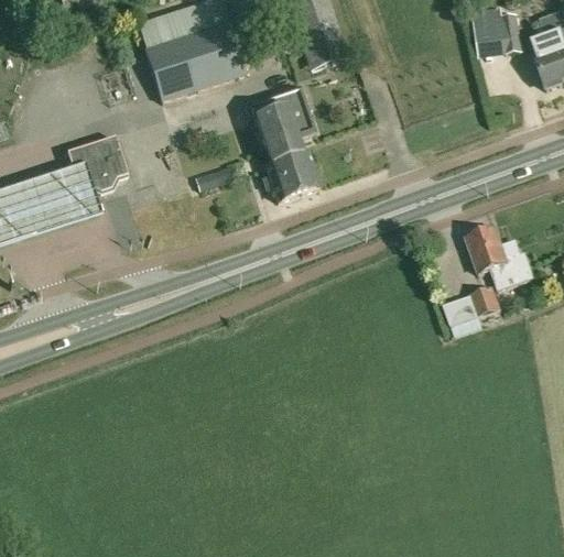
[(61,0),(64,8),(75,4),(77,10),(99,3),(98,0),(61,0)]
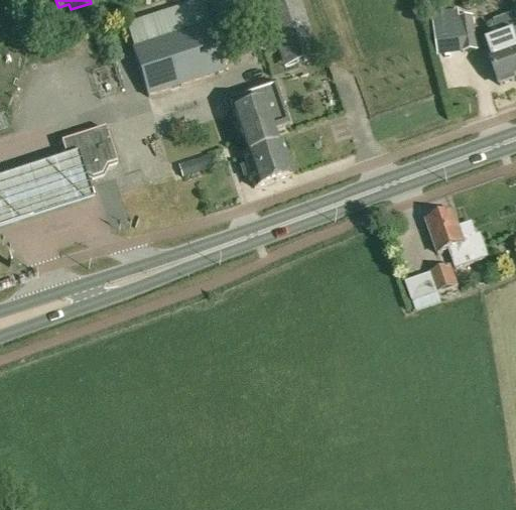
[(148,92),(225,67),(210,19),(209,19),(202,0),(188,0),(126,20),(134,44),(133,44),(148,92)]
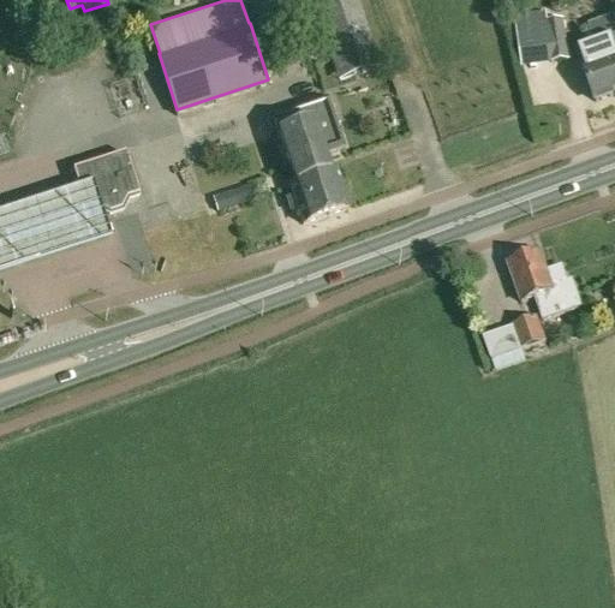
[(380,60),(360,0),(314,0),(338,73),(380,60)]
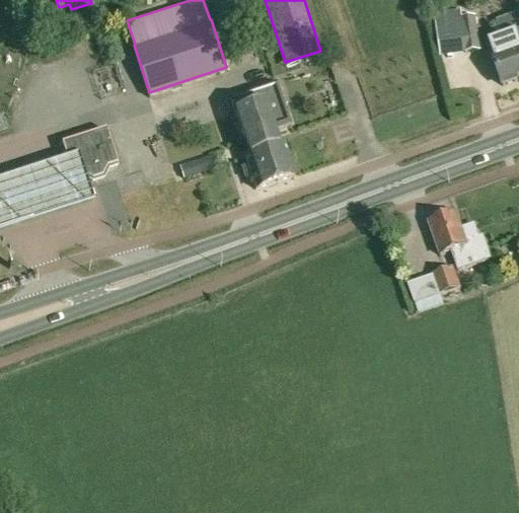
[(480,47),(476,11),(460,13),(464,49),(480,47)]
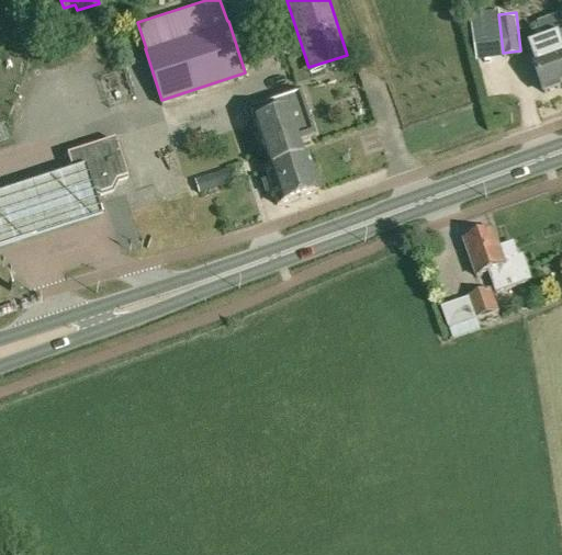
[(544,89),(561,81),(561,35),(561,32),(527,45),(544,89)]
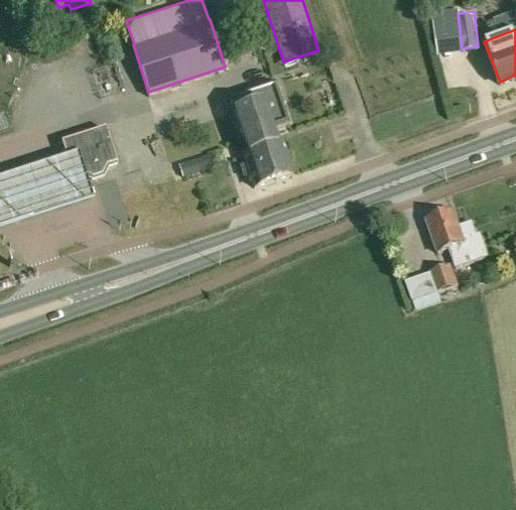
[(85,39),(48,54),(55,73),(92,56),(85,39)]
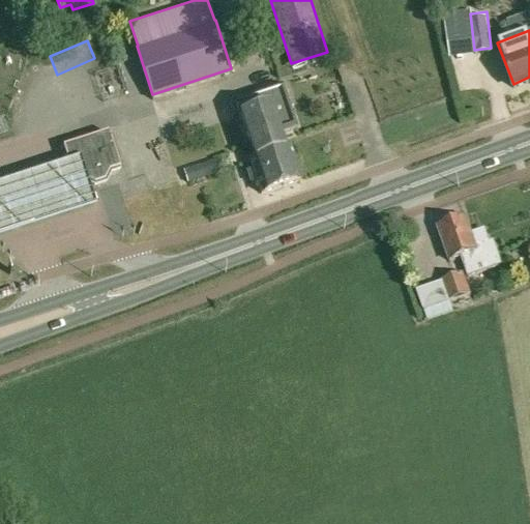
[(261,190),(299,176),(288,143),(284,145),(277,128),(296,122),(283,81),(235,97),(255,155),(249,156),(261,190)]
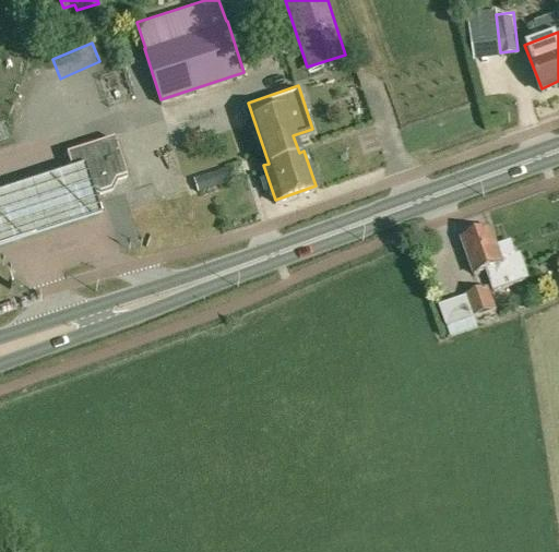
[(83,167),(84,169),(88,184),(99,189),(110,186),(115,176),(126,171),(114,134),(66,150),(72,170),(83,167)]
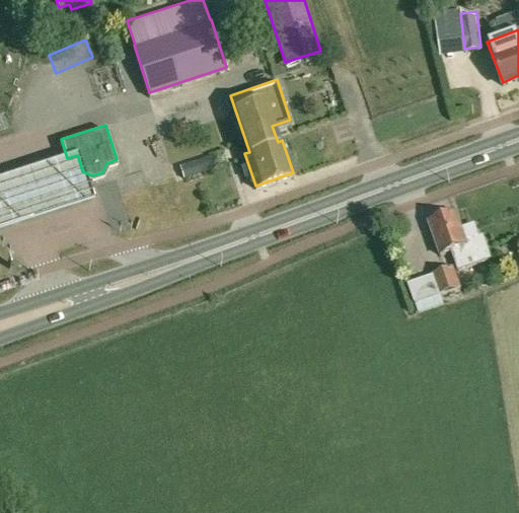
[(196,155),(201,168),(217,163),(212,151),(196,155)]
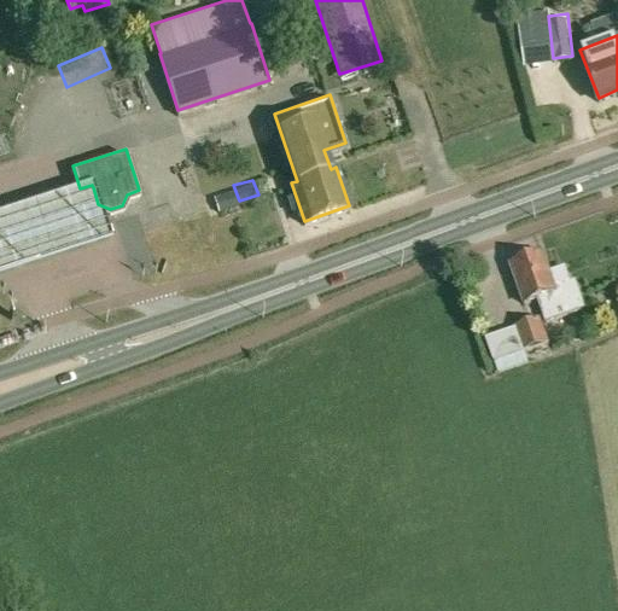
[(0,269),(109,236),(92,182),(0,213),(0,269)]
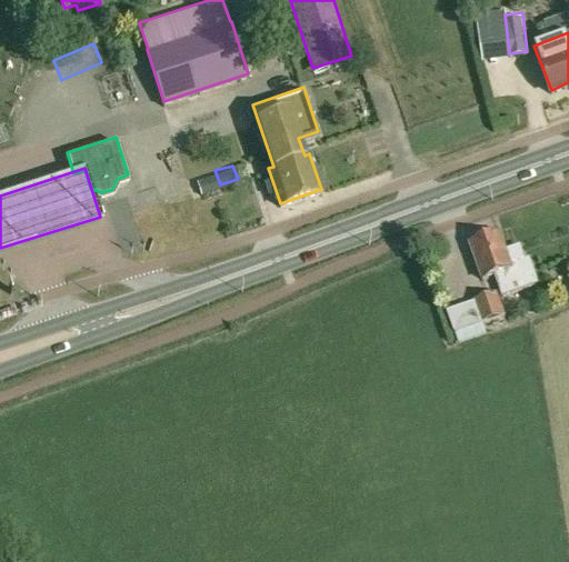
[(499,230),(469,241),(482,274),(493,271),(501,291),(538,278),(529,254),(525,257),(519,242),(505,247),(499,230)]
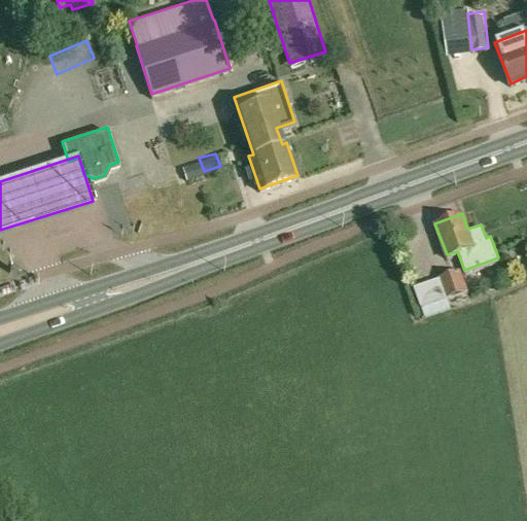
[(460,267),(438,275),(447,297),(468,289),(460,267)]
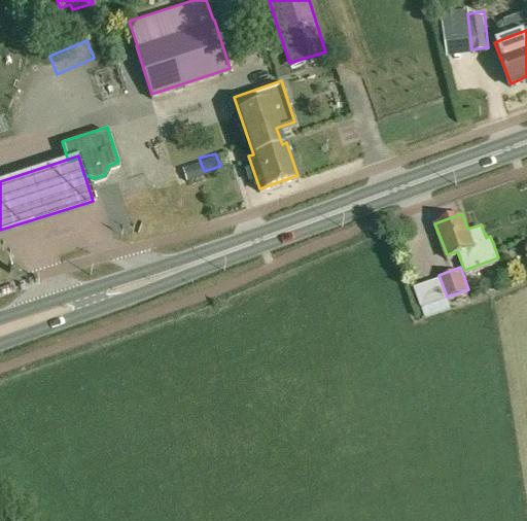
[(451,305),(448,297),(422,306),(424,314),(451,305)]
